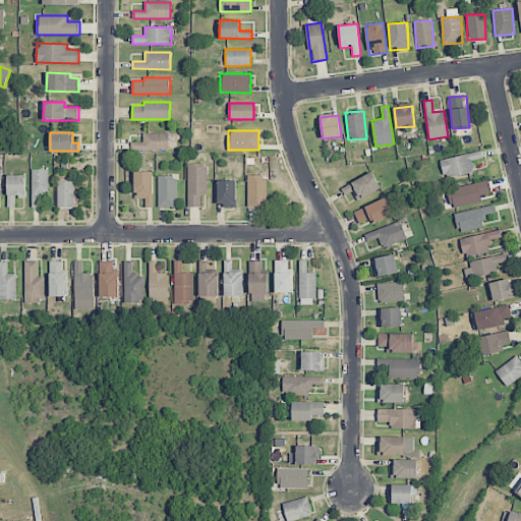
[(169,151),(169,133),(143,133),(142,142),(131,141),(131,150),(169,151)]
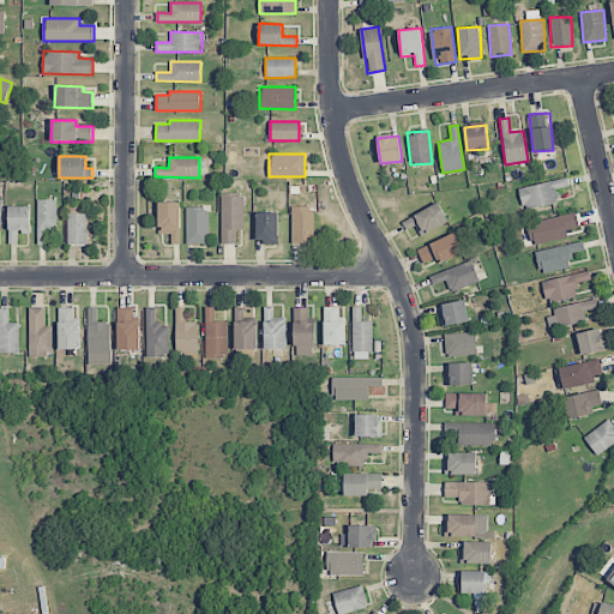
[(569,186),(567,178),(518,188),(523,209),(558,202),(555,190),(569,186)]
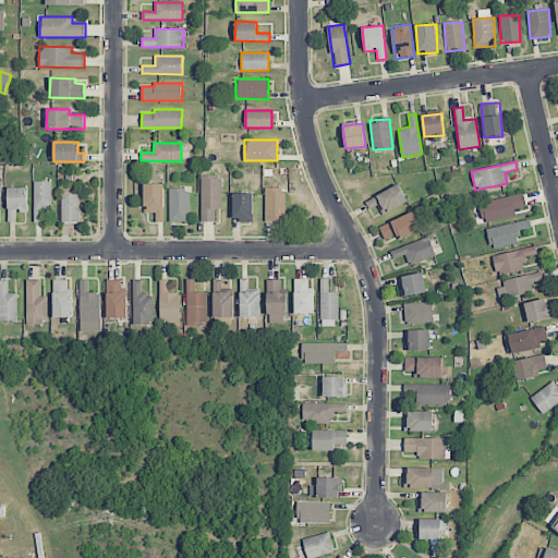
[(221,209),(221,176),(202,176),(201,221),(215,221),(215,209),(221,209)]
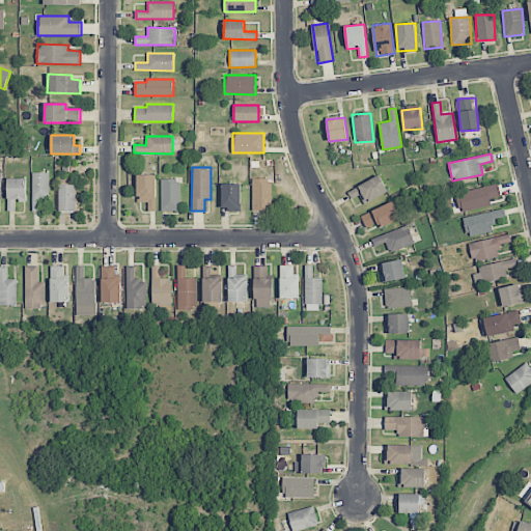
[(50,173),(32,173),(32,212),(39,212),(39,198),(50,198),(50,173)]
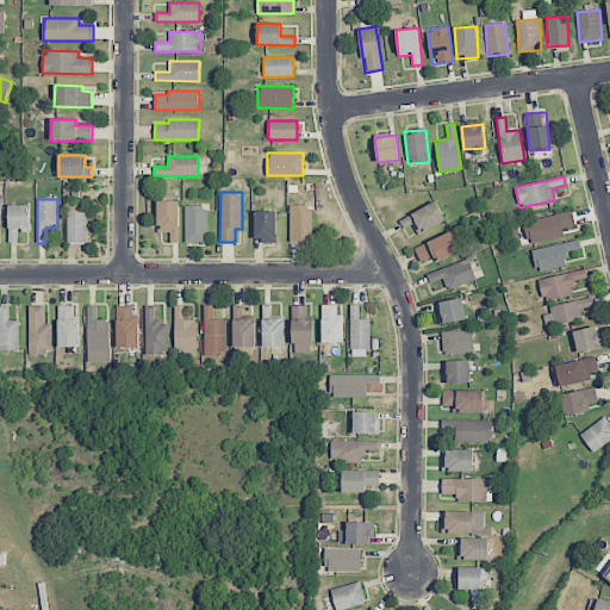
[(180,200),(159,200),(159,232),(170,232),(170,242),(180,242),(180,200)]
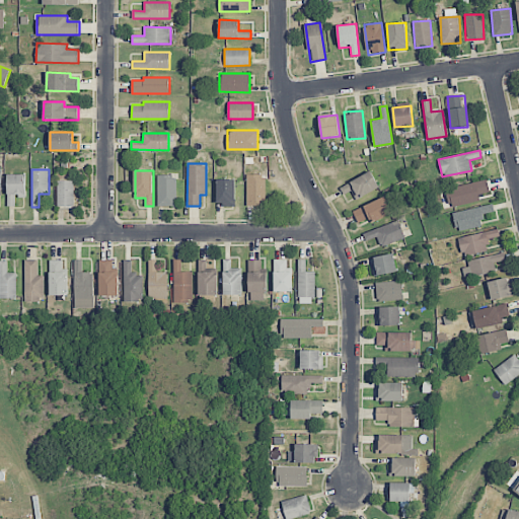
[(352,191),(355,199),(379,189),(372,172),(340,186),(344,195),(352,191)]
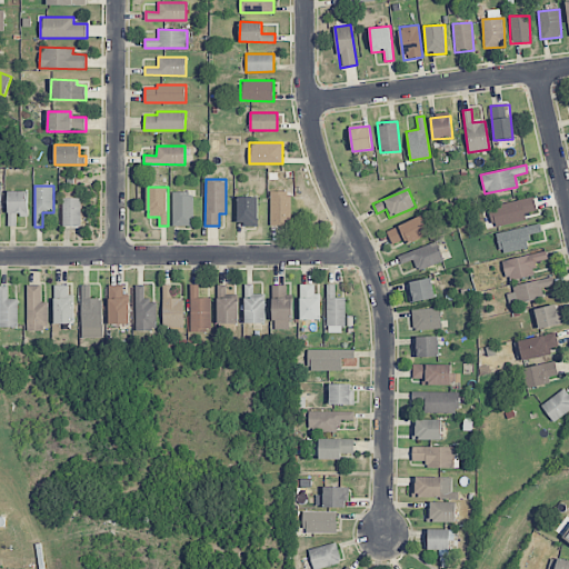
[(8,226),(17,226),(17,216),(28,216),(28,191),(9,191),(8,226)]
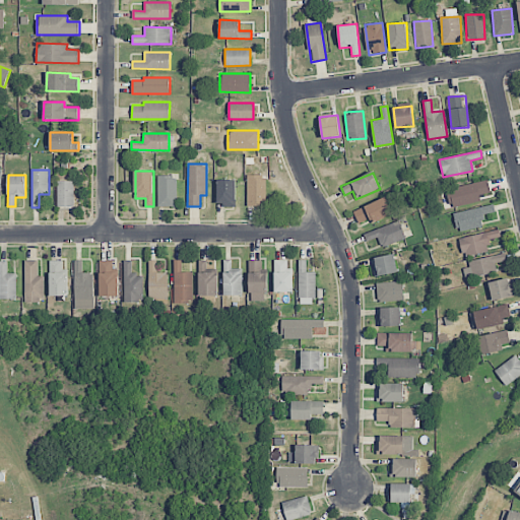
[(177,206),(177,176),(158,176),(157,206),(177,206)]
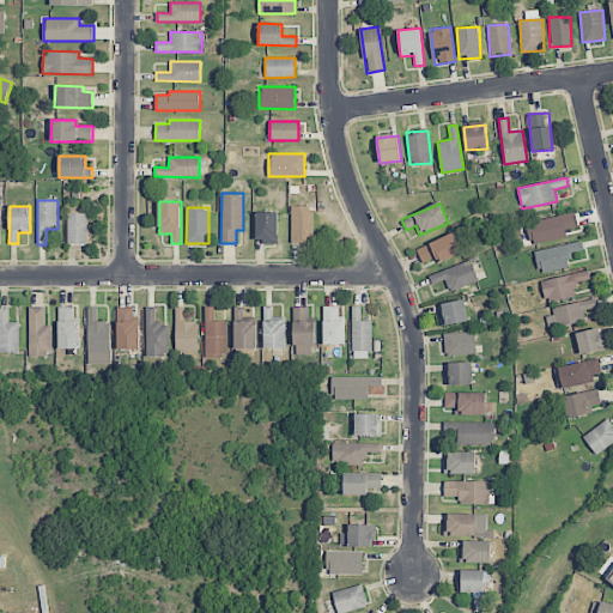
[(314,207),(292,207),(291,242),(313,243),(314,207)]
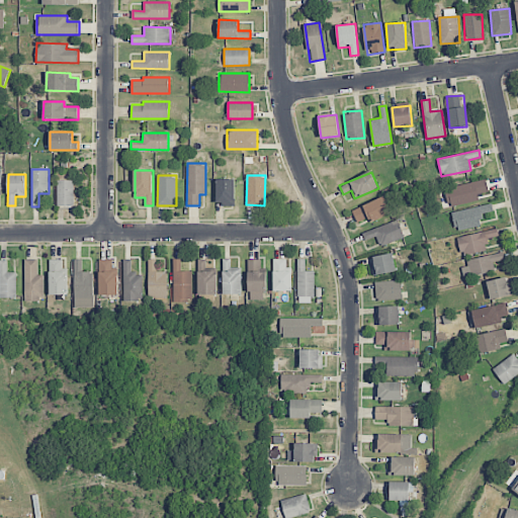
[(235,179),(217,179),(216,204),(235,204),(235,179)]
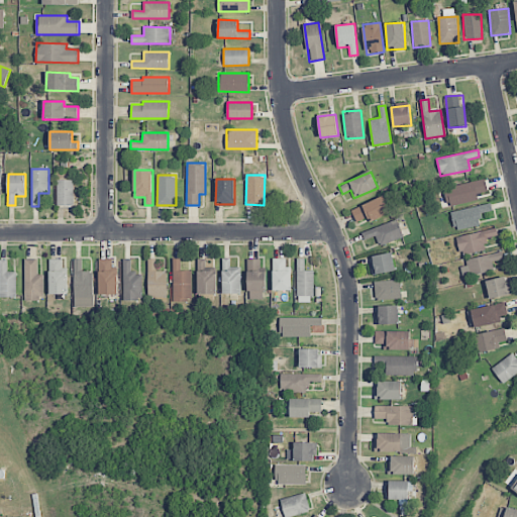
[(479,200),(477,194),(488,192),(485,179),(444,187),(448,206),(479,200)]
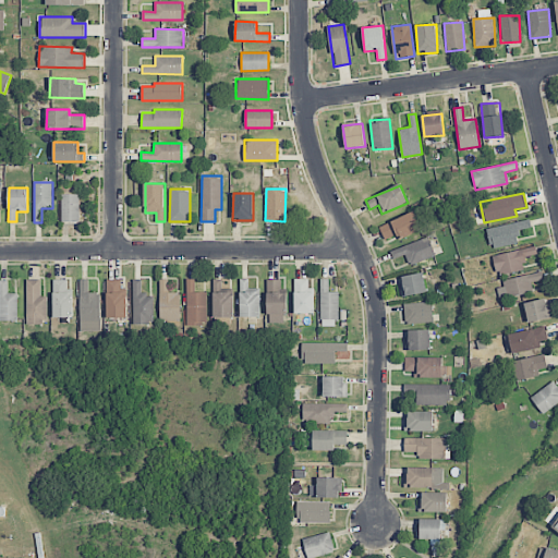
[(80,194),(61,194),(62,222),(80,221),(80,194)]
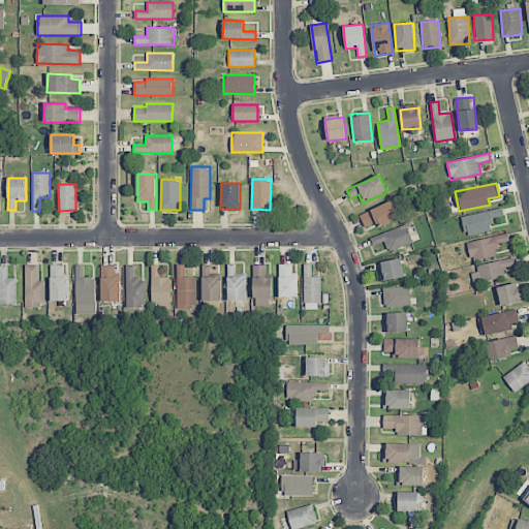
[(366,231),(399,215),(392,199),(359,215),(366,231)]
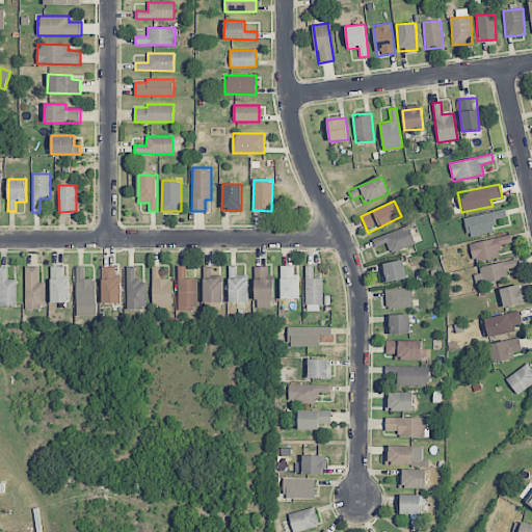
[(464,216),(468,236),(495,232),(493,219),(506,217),(506,210),(464,216)]
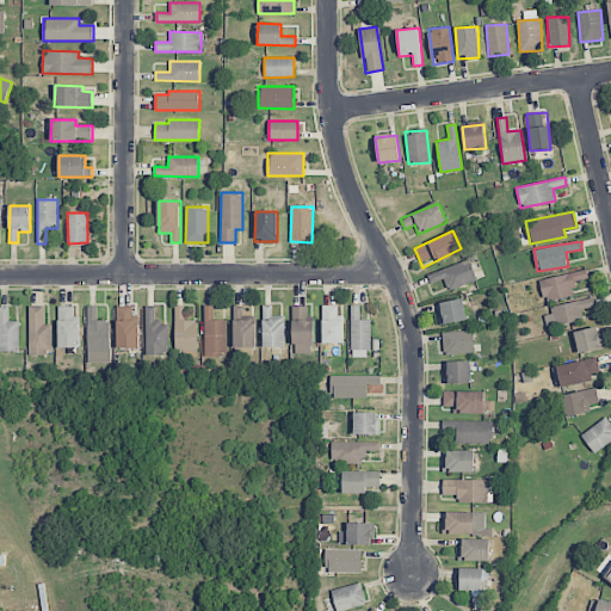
[(476,281),(470,260),(427,272),(430,284),(444,279),(448,289),(476,281)]
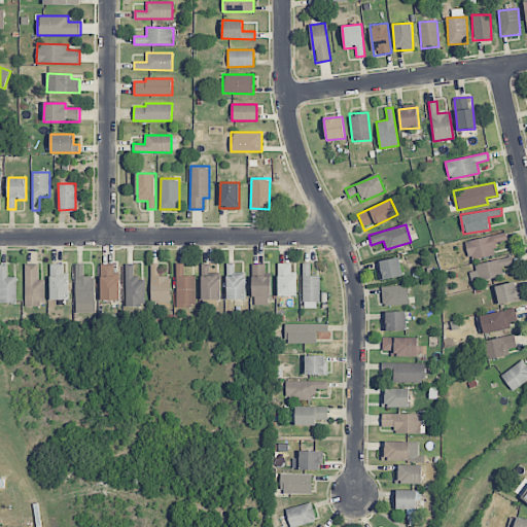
[(496,254),(494,243),(507,241),(506,234),(465,240),(468,259),(496,254)]
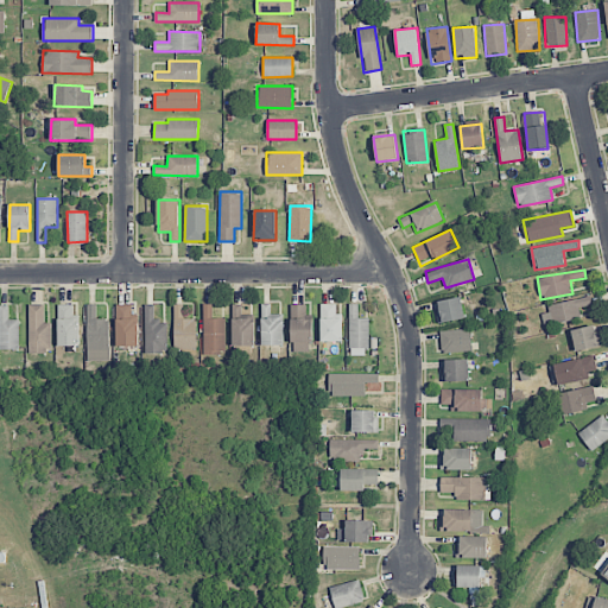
[(439,323),(466,317),(460,296),(435,302),(439,323)]
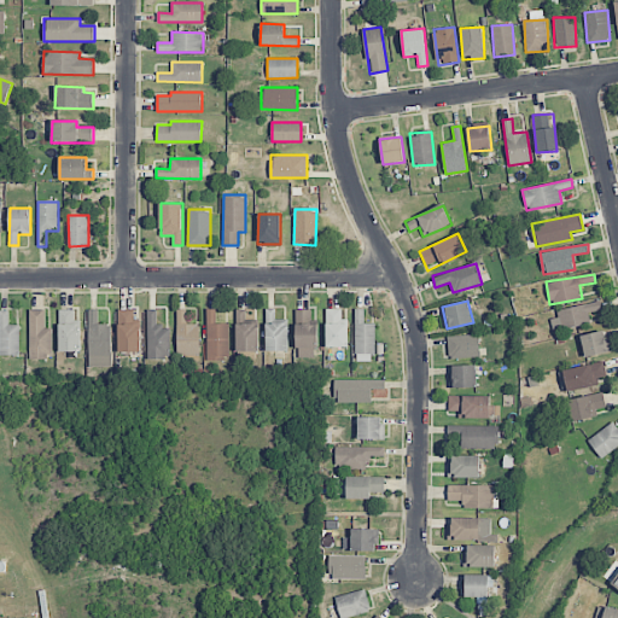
[(549,313),(552,332),(590,325),(588,313),(601,310),(600,303),(549,313)]
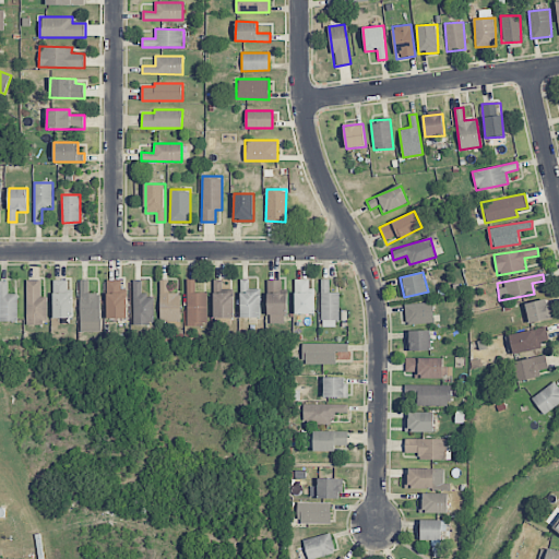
[(47,296),(40,297),(40,280),(25,280),(27,324),(48,324),(47,296)]
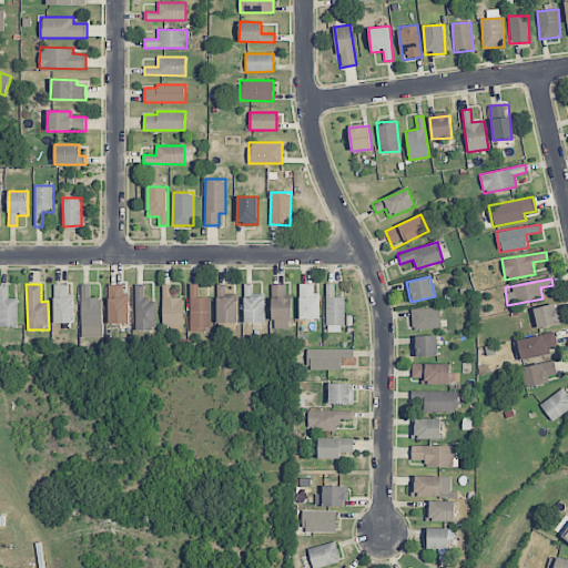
[(68,284),(54,285),(54,324),(74,323),(74,294),(68,294),(68,284)]
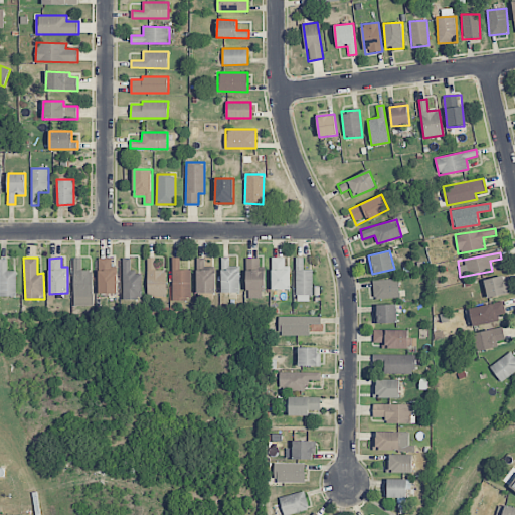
[(93,271),(81,271),(81,258),(73,259),(73,297),(75,297),(75,305),(93,305),(93,271)]
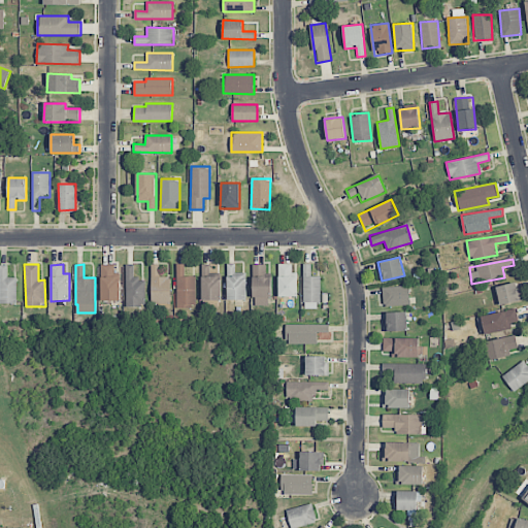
[(101,300),(118,301),(118,265),(101,264),(101,300)]
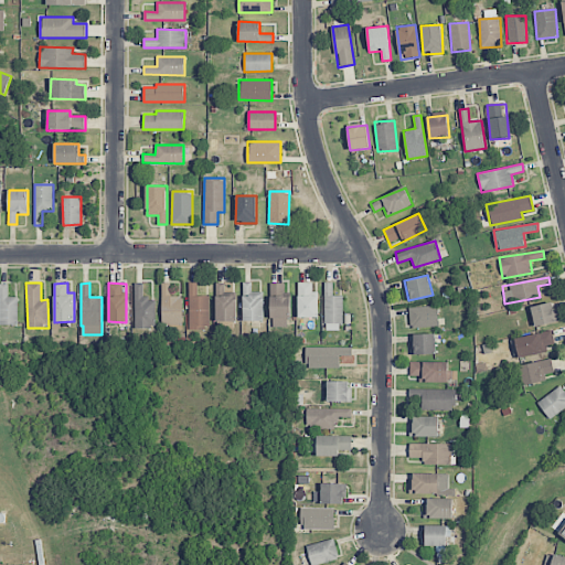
[(134,328),(156,328),(156,298),(144,298),(144,284),(135,283),(134,328)]
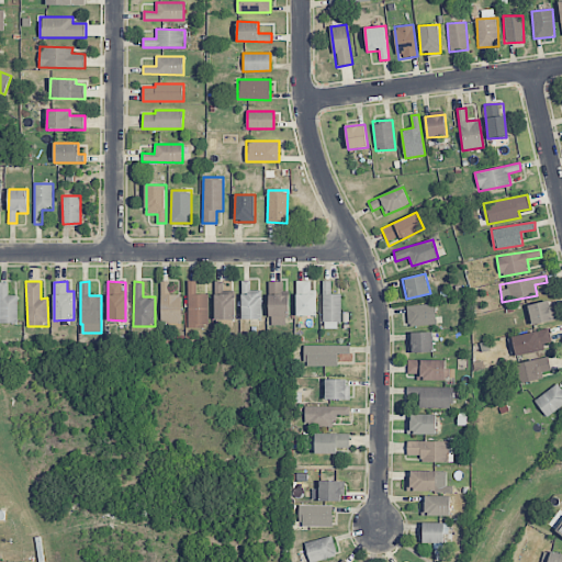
[(209,294),(197,294),(197,281),(188,281),(188,327),(209,327),(209,294)]
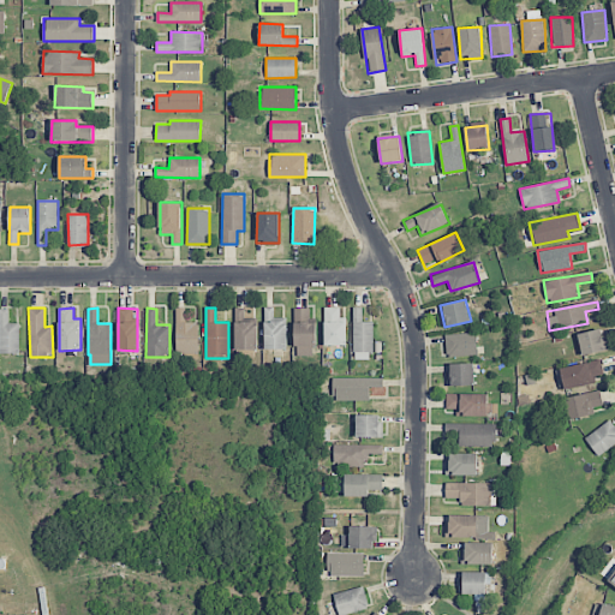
[(257,323),(248,323),(248,308),(237,308),(234,350),(256,351),(257,323)]
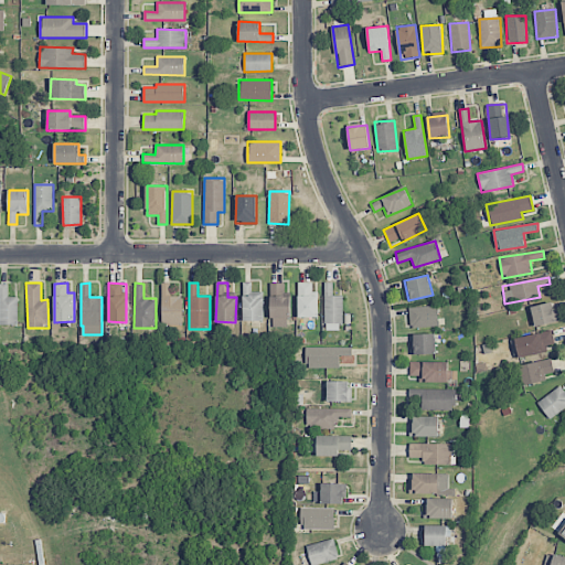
[(263,296),(252,296),(252,283),(243,283),(243,321),(264,321),(263,296)]
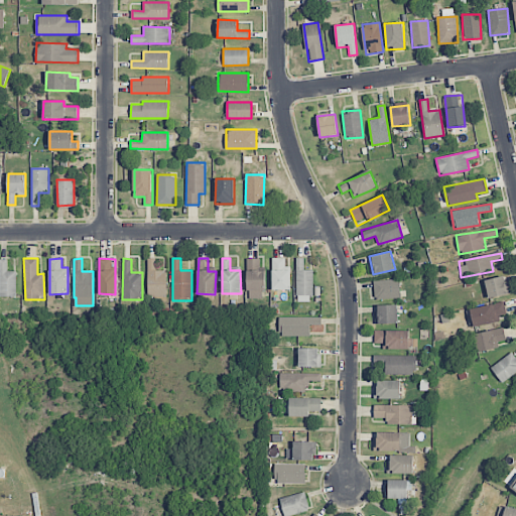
[(264,299),(264,269),(260,269),(260,259),(248,258),(247,298),(264,299)]
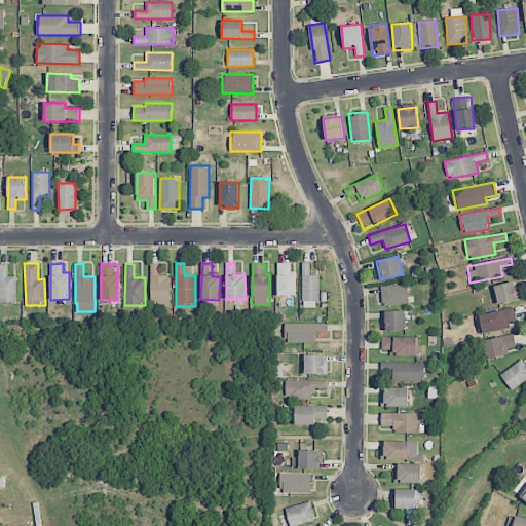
[(277,295),(296,296),(296,271),(291,271),(291,263),(277,263),(277,295)]
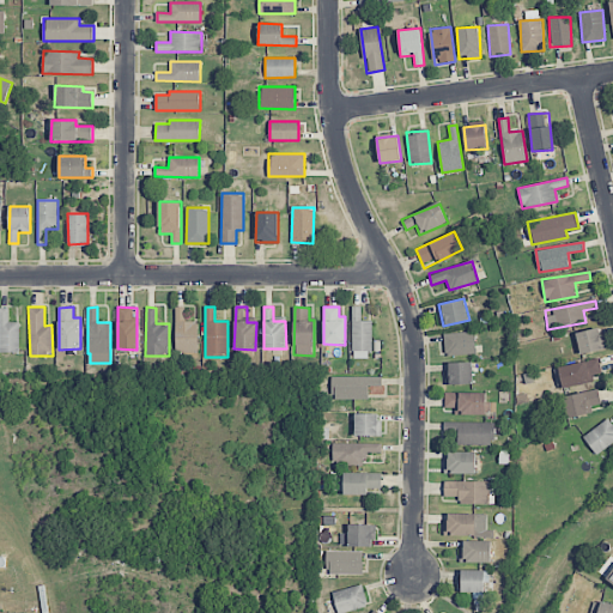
[(371,321),(362,321),(362,307),(352,307),(352,358),(371,358),(371,321)]
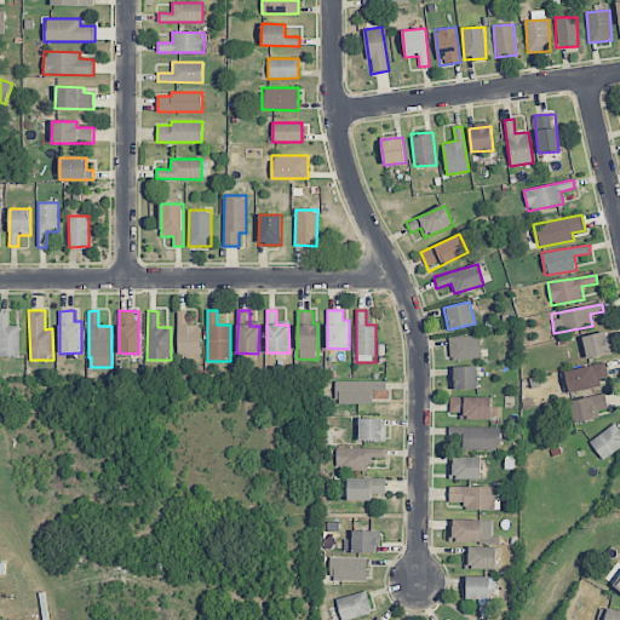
[(0,356),(19,356),(19,326),(9,326),(9,311),(0,311),(0,356)]
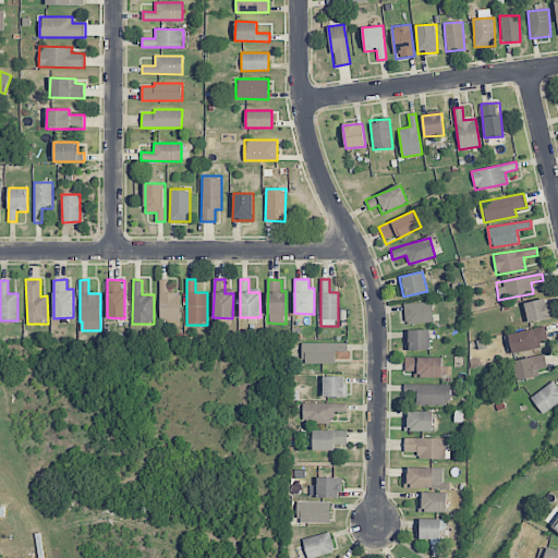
[(160,320),(181,320),(180,292),(168,292),(168,280),(159,280),(160,320)]
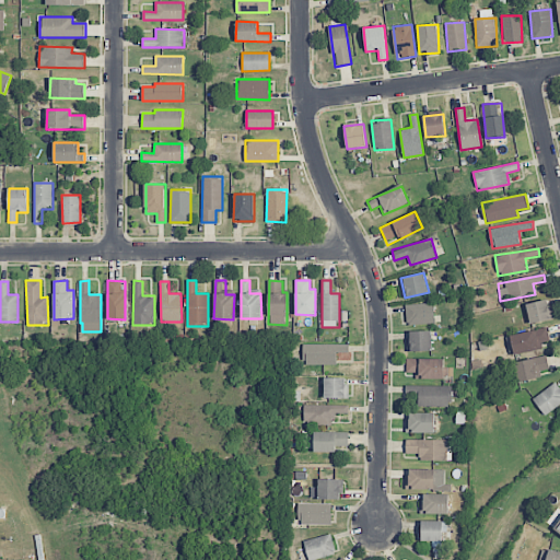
[(550,321),(548,300),(526,303),(529,323),(550,321)]
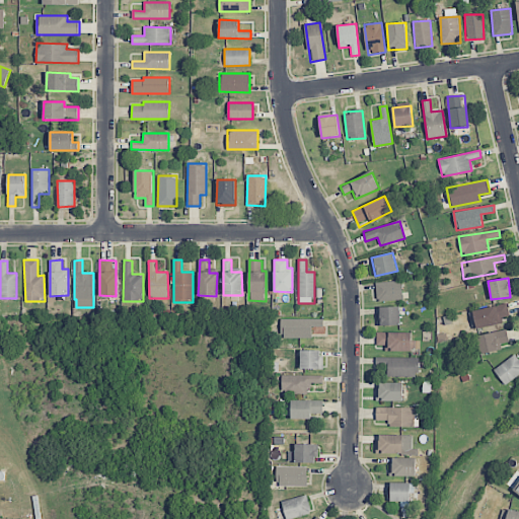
[(402,299),(401,281),(376,282),(377,300),(402,299)]
